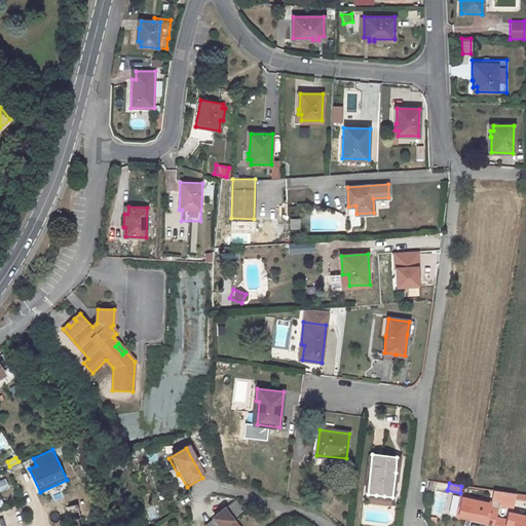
[(430,512),(443,515),(448,494),(435,491),(430,512)]
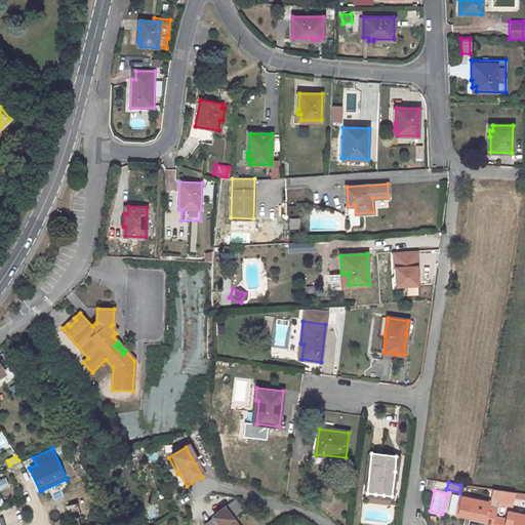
[(459,495),(455,515),(485,522),(485,524),(489,524),(493,524),(497,510),(489,508),(490,501),(459,495)]
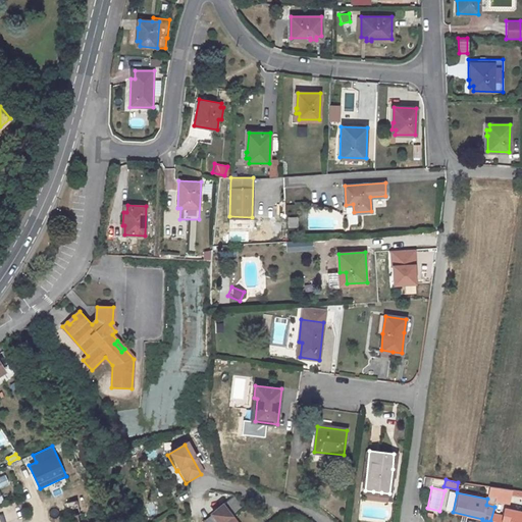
[(235,521),(229,515),(241,506),(233,496),(212,513),(218,521),(235,521)]
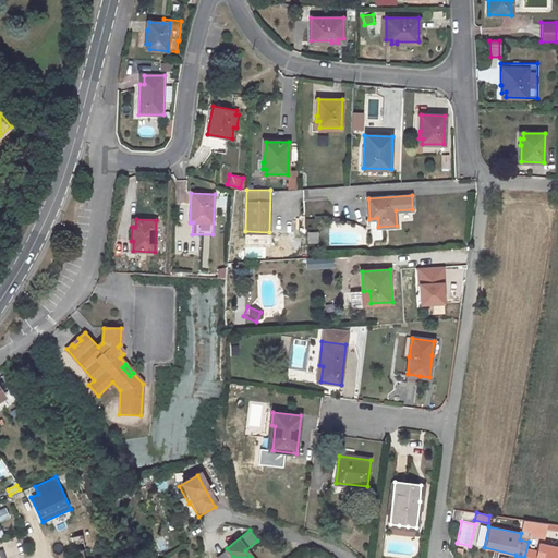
[(476,531),(473,546),(480,547),(483,532),(476,531)]
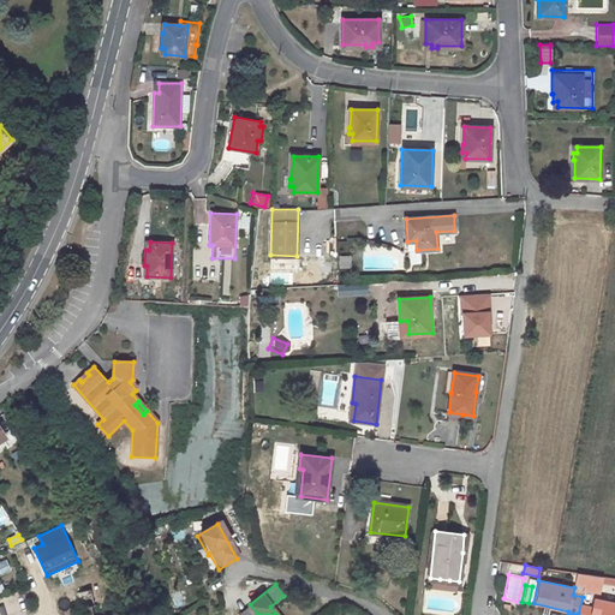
[(614,614),(614,603),(593,599),(592,608),(590,614),(614,614)]
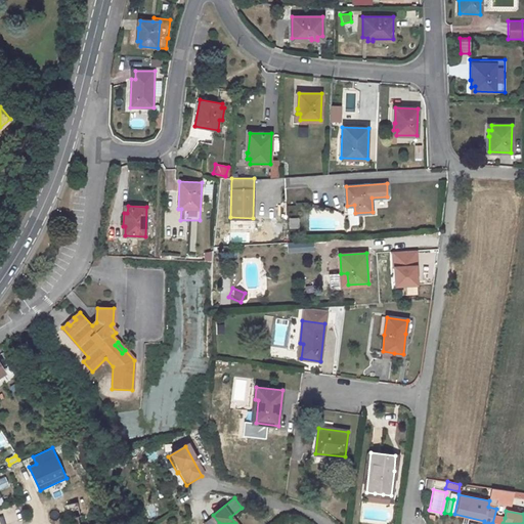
[(219,523),(213,515),(203,523),(204,523),(219,523)]
